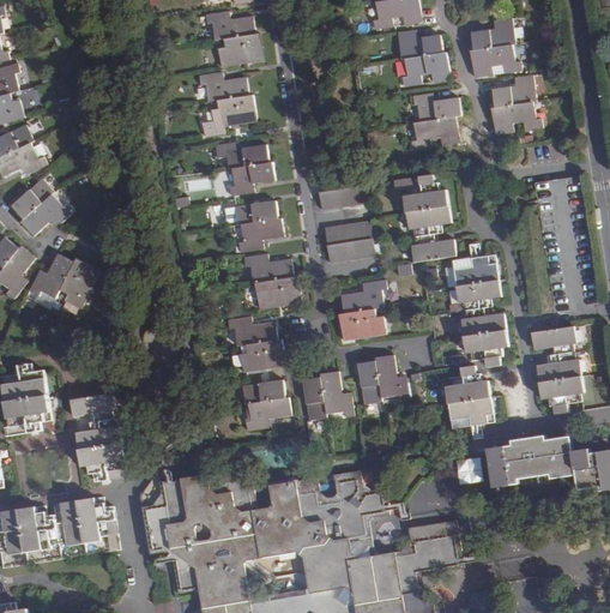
[(380,0),(374,1),(376,19),(372,20),(373,29),(391,25),(390,18),(400,16),(403,24),(420,22),(416,0),(380,0)]
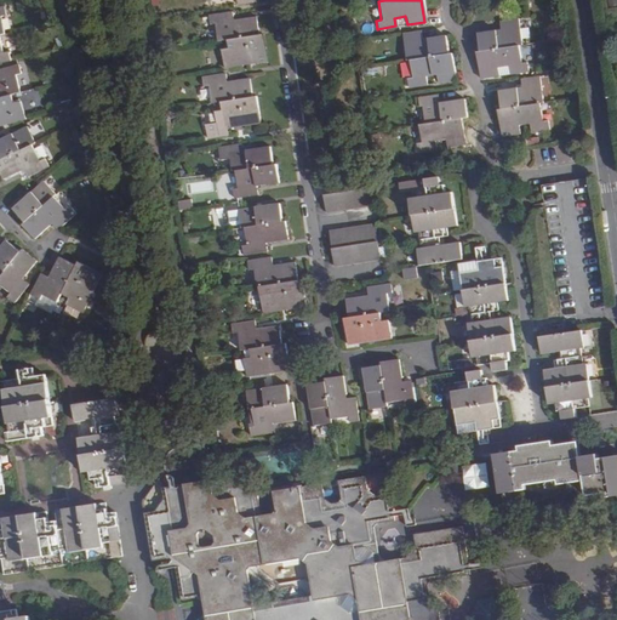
[(216,40),(226,39),(256,33),(253,16),(232,20),(230,10),(205,13),(207,23),(212,22),(216,40)]
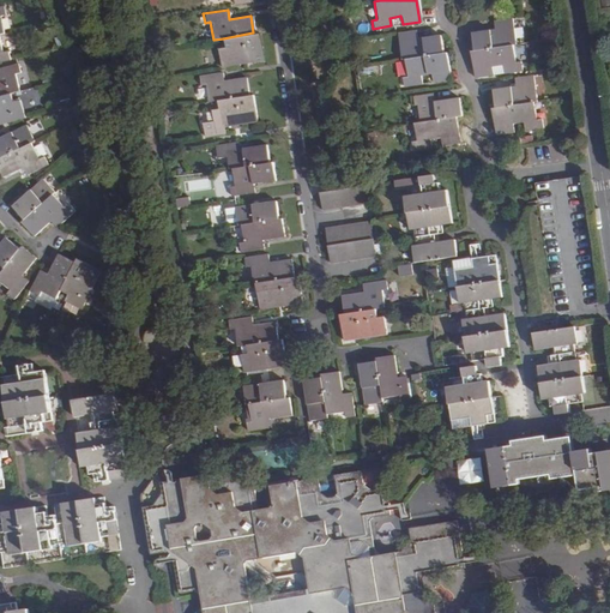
[(469,32),(472,49),(511,43),(514,43),(509,17),(490,20),(493,29),(469,32)]
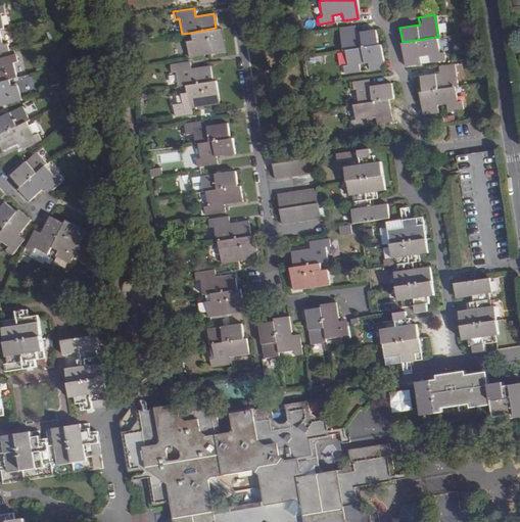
[(353,26),(337,28),(340,50),(343,50),(345,64),(341,65),(342,74),(358,70),(357,63),(366,62),(367,69),(382,67),(379,44),(376,45),(374,30),(353,33),(353,26)]
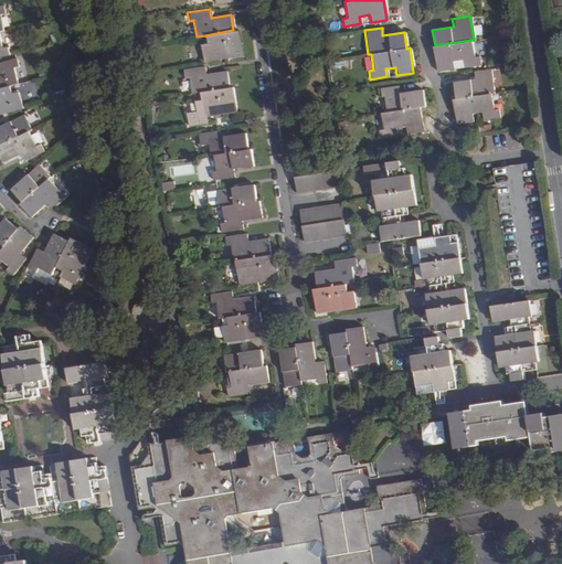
[(233,30),(205,35),(207,43),(200,44),(202,61),(241,54),(236,30),(233,30)]
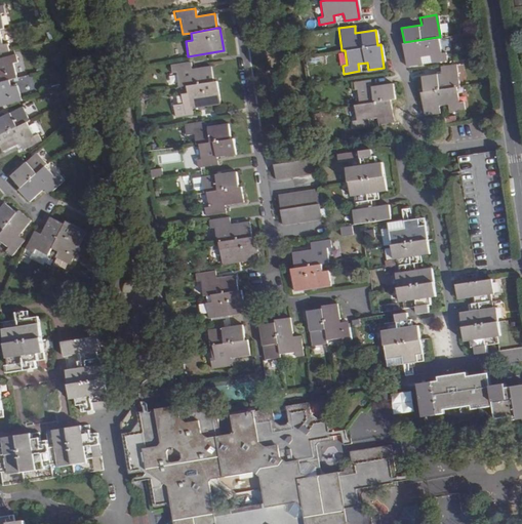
[(437,37),(404,42),(401,43),(404,66),(420,64),(419,56),(428,55),(429,63),(444,59),(443,52),(439,53),(437,37)]
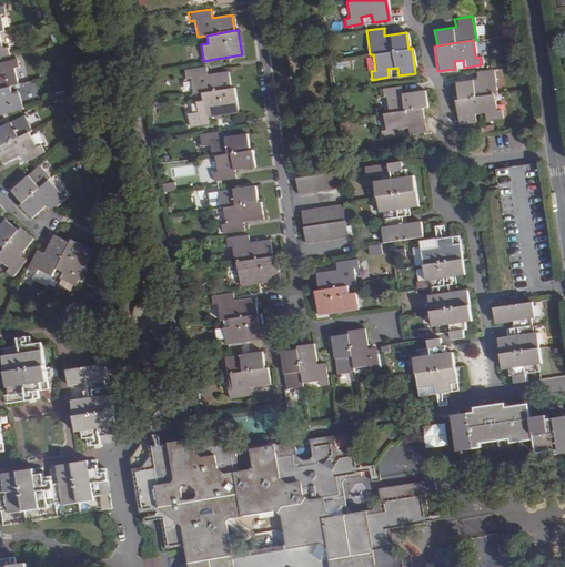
[(0,87),(8,85),(17,83),(12,67),(17,66),(14,58),(0,61),(0,87)]
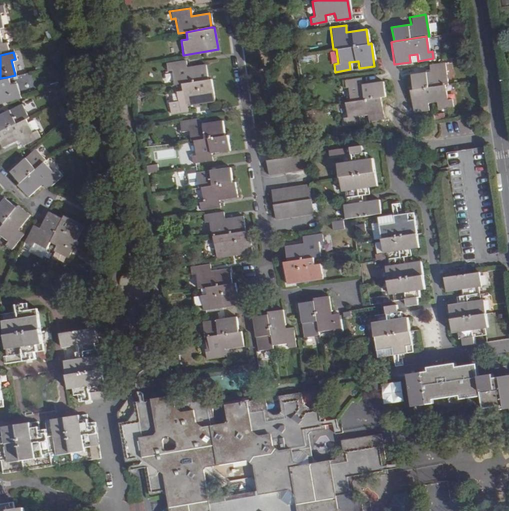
[(172,84),(180,83),(206,79),(203,63),(185,66),(184,59),(164,63),(166,70),(170,69),(172,84)]
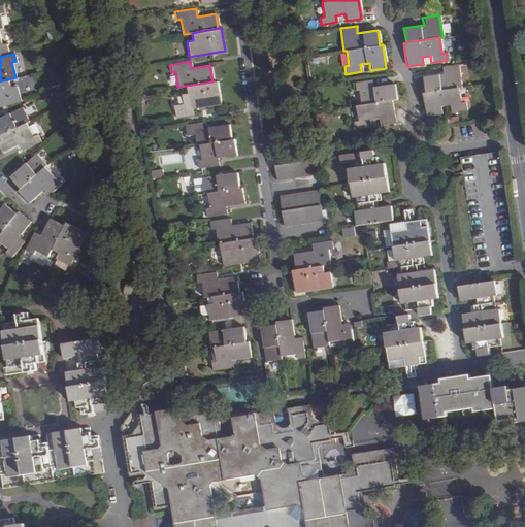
[(422,76),(424,92),(457,87),(460,87),(457,63),(440,66),(441,73),(422,76)]
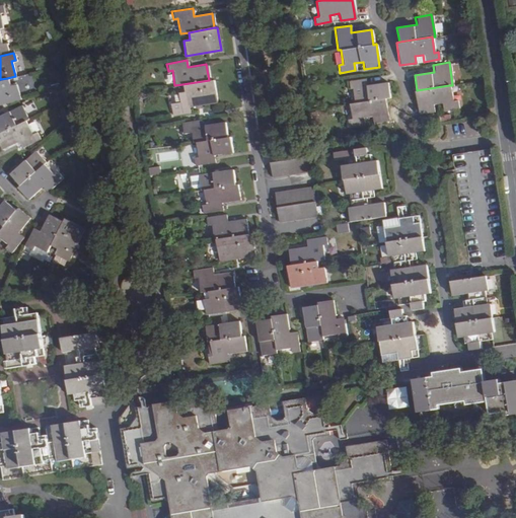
[(29,76),(19,77),(20,88),(30,87),(29,76)]
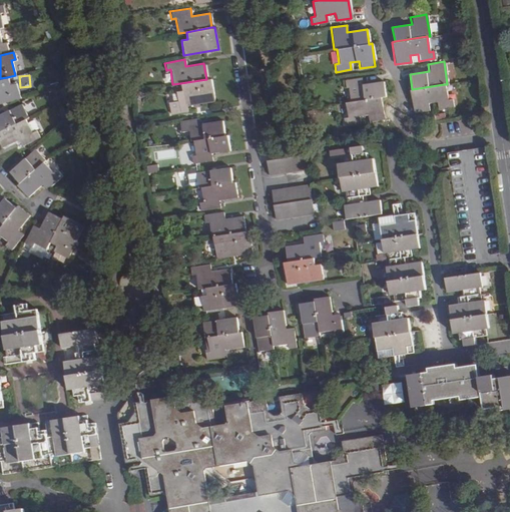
[(9,84),(7,77),(0,78),(0,101),(19,96),(15,83),(9,84)]
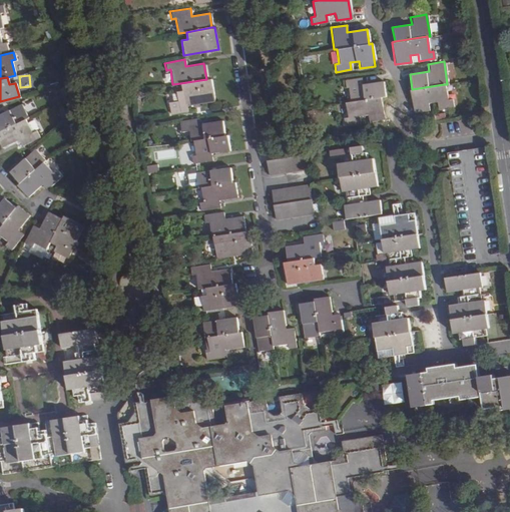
[(349,102),(379,97),(384,96),(382,81),(361,84),(360,77),(343,80),(344,86),(347,86),(349,102)]
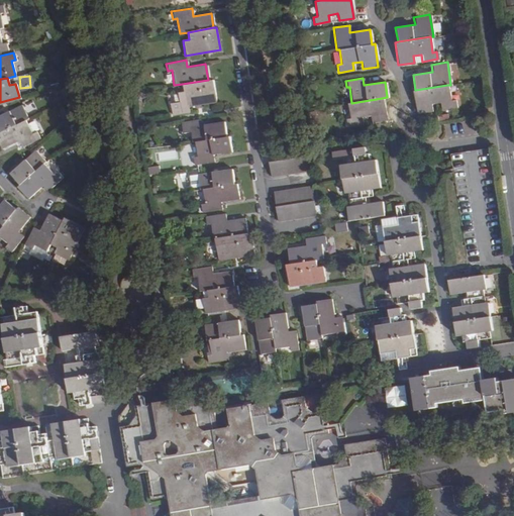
[(208,80),(182,84),(184,90),(177,92),(180,107),(215,101),(212,79),(208,80)]
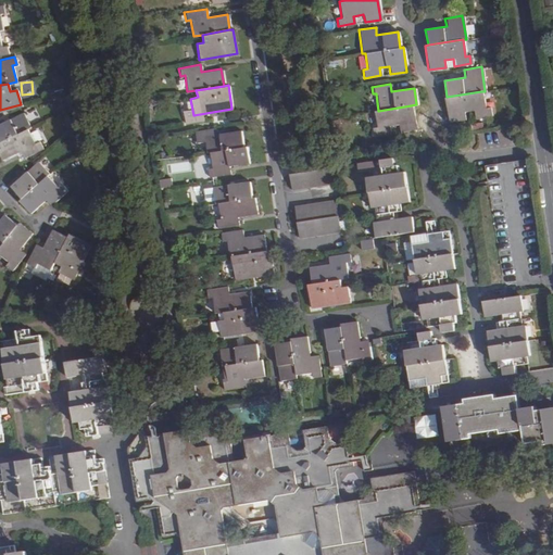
[(481,91),(447,97),(443,97),(447,122),(464,118),(463,111),(473,110),(474,117),(490,115),(488,106),(484,108),(481,91)]
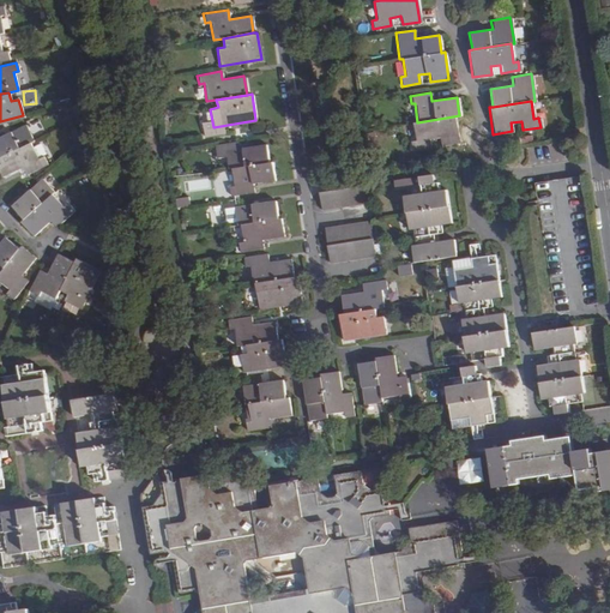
[(458,142),(453,116),(417,122),(412,122),(415,140),(410,140),(411,150),(429,148),(428,138),(438,136),(439,145),(458,142)]
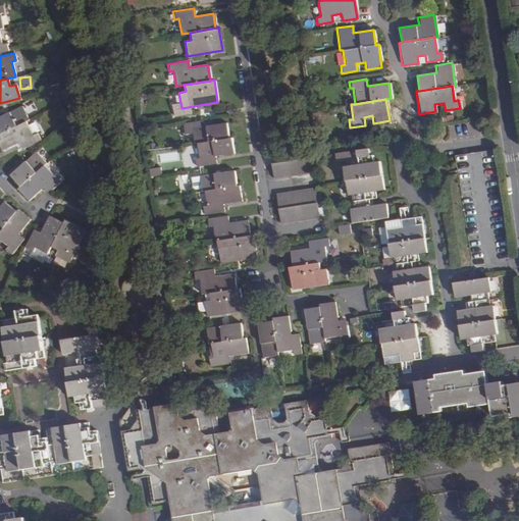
[(0,133),(24,120),(28,119),(21,105),(0,115),(0,133)]
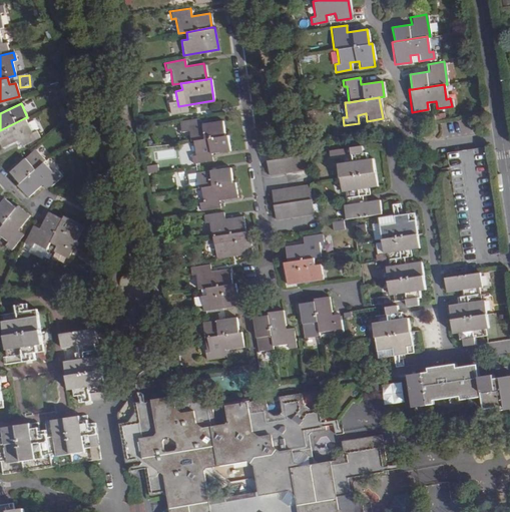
[(189,140),(192,139),(223,135),(221,120),(201,123),(200,117),(181,120),(181,127),(187,126),(189,140)]
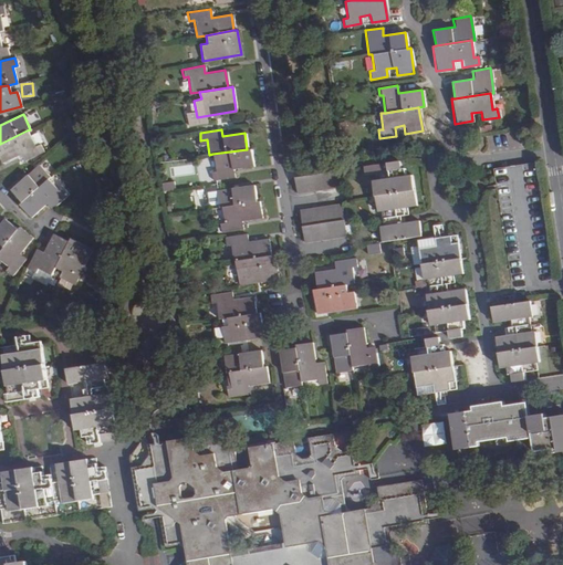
[(27,131),(0,144),(0,161),(1,164),(20,154),(23,160),(42,150),(39,143),(34,146),(27,131)]
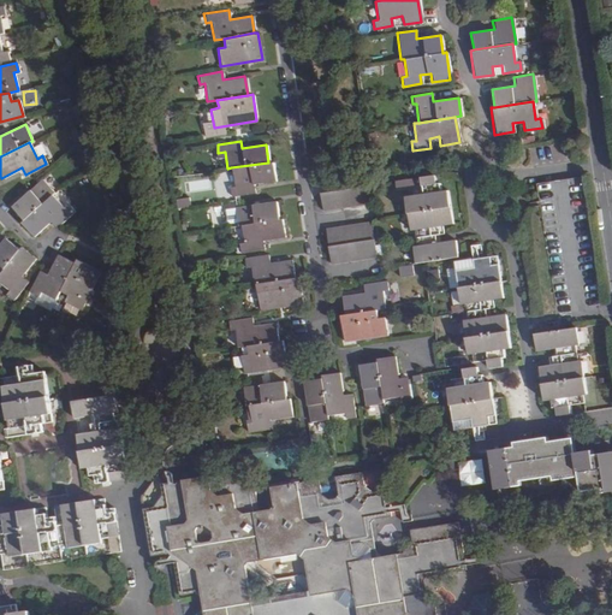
[(268,163),(231,167),(235,185),(229,187),(230,196),(254,193),(251,183),(274,179),(271,163),(268,163)]
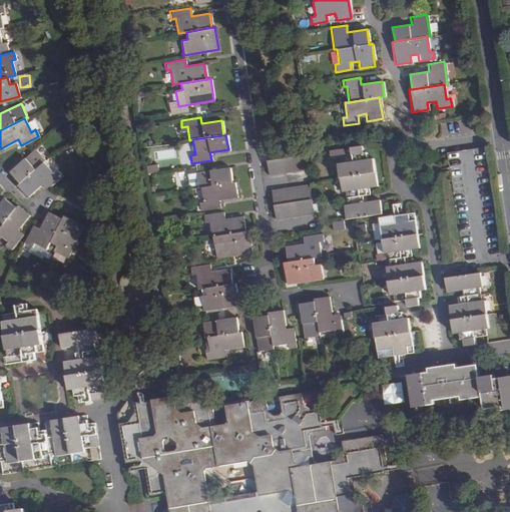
[(346,196),(358,195),(357,188),(361,187),(376,185),(372,157),(366,158),(365,152),(362,152),(361,144),(351,146),(352,154),(339,156),(340,162),(337,162),(342,190),(345,189),(346,196)]
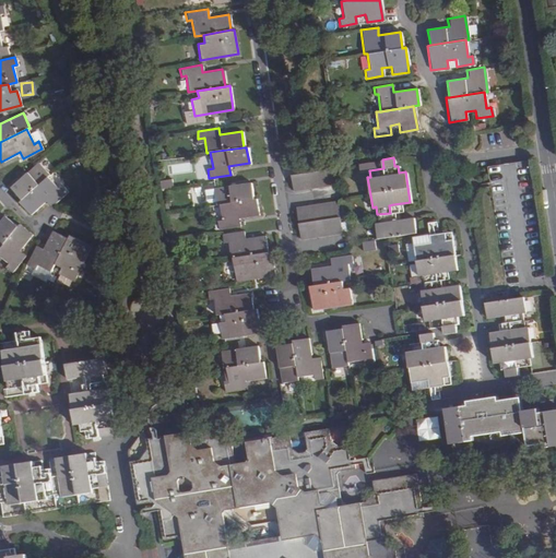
[(10,186),(21,199),(46,176),(48,174),(37,162),(10,186)]
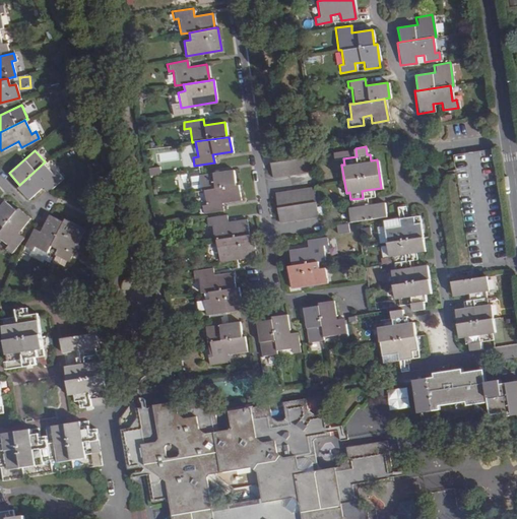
[(308,156),(269,163),(271,178),(310,172),(308,156)]
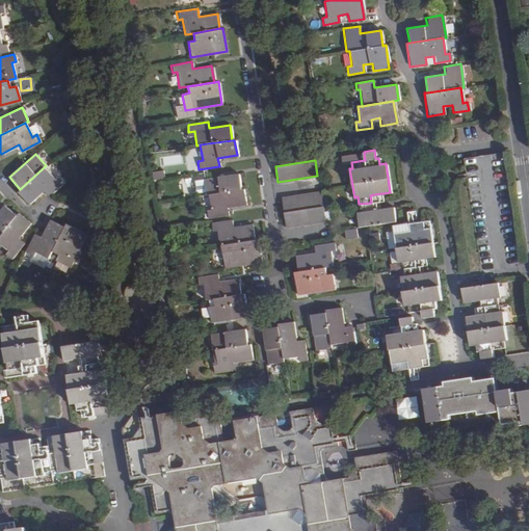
[(43,190),(44,191),(48,195),(63,182),(57,176),(54,179),(44,167),(20,189),(18,190),(28,203),(43,190)]
